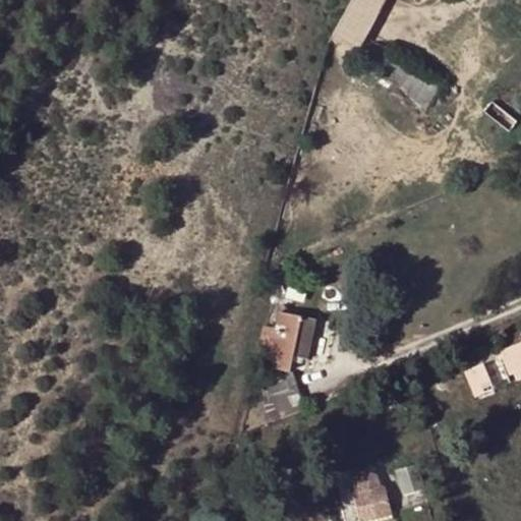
[(431,100),(440,78),(385,59),(378,80),(431,100)]
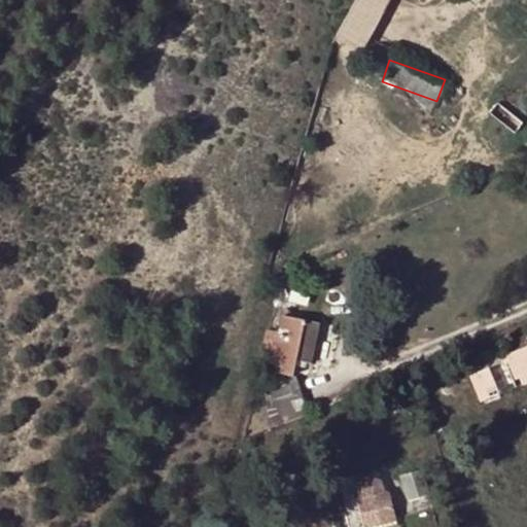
[(267,383),(283,427),(309,415),(292,370),(294,358),(302,318),(282,314),(278,328),(268,327),(264,348),(273,351),(267,383)]
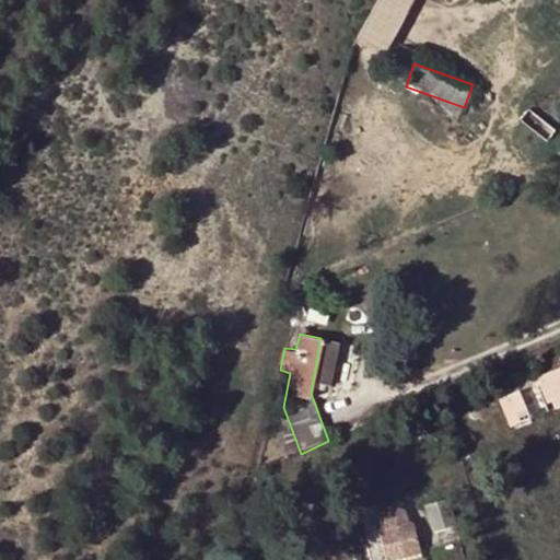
[(338,341),(321,338),(313,381),(329,384),(338,341)]
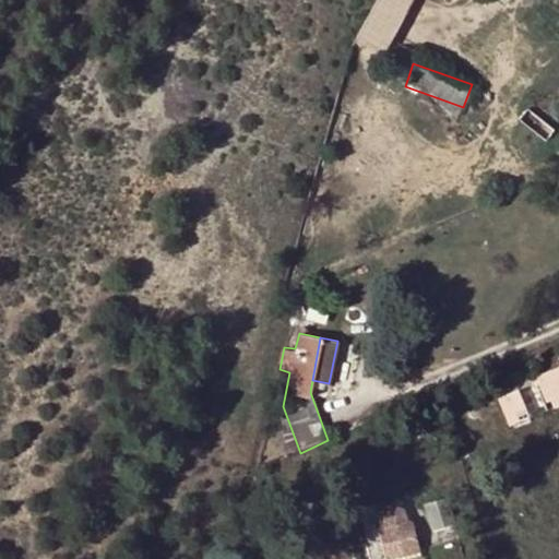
[(558,365),(539,372),(551,408),(558,406),(558,365)]
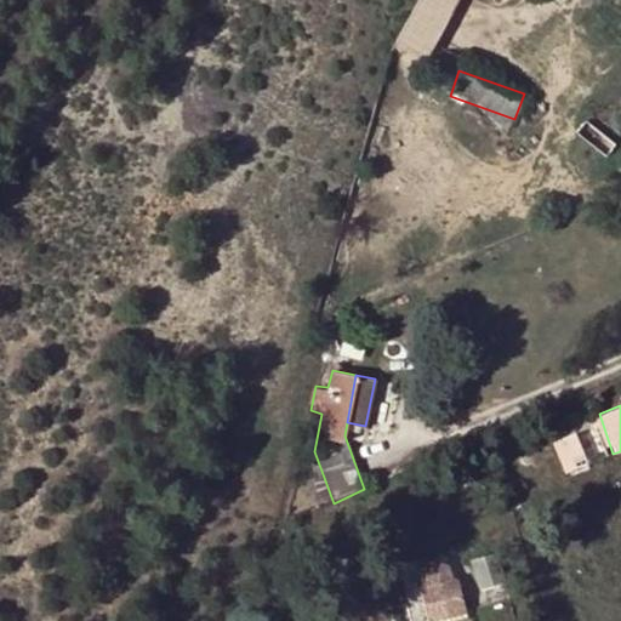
[(607,454),(587,409),(541,426),(559,472),(607,454)]
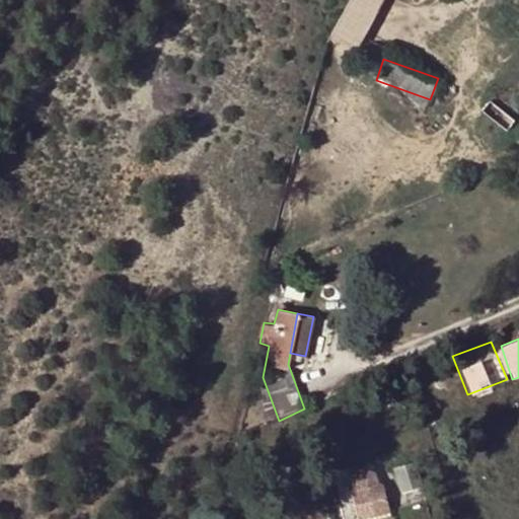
[(381,461),(349,468),(361,518),(364,518),(393,512),(381,461)]
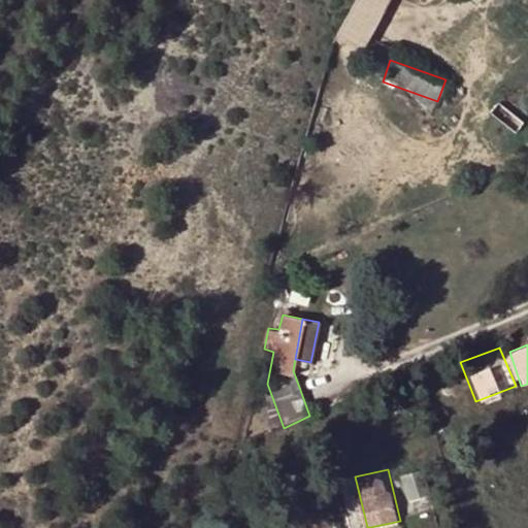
[(420,471),(404,476),(411,499),(427,494),(420,471)]
